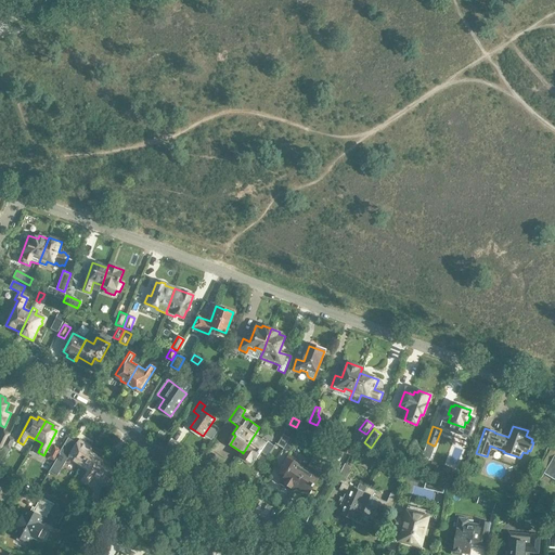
[(3,430),(0,438),(0,453),(3,448),(9,437),(10,434),(3,430)]
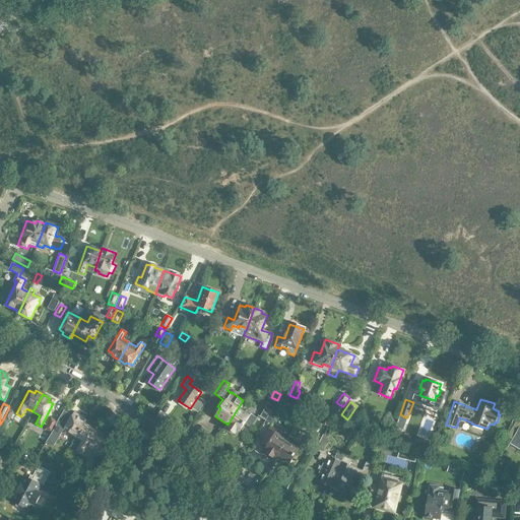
[(265,407),(260,416),(266,420),(271,411),(265,407)]
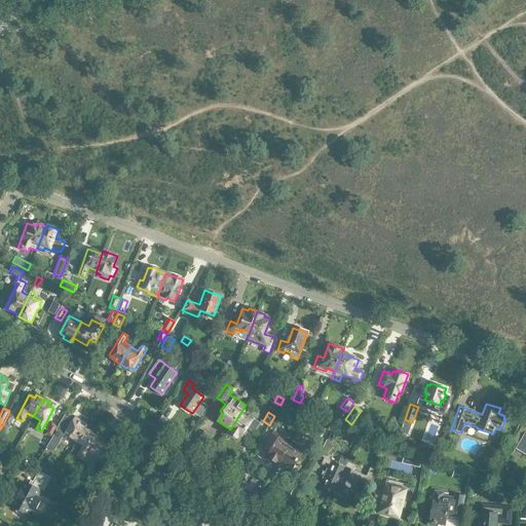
[(260,423),(249,415),(247,417),(240,413),(230,429),(229,428),(226,434),(238,442),(248,428),(254,433),(260,423)]
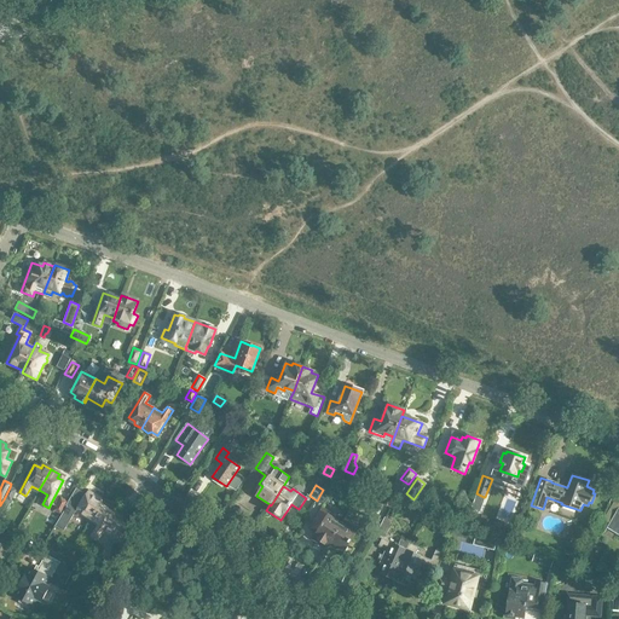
[(0,520),(0,521),(10,503),(17,490),(10,487),(4,499),(0,505),(0,520)]
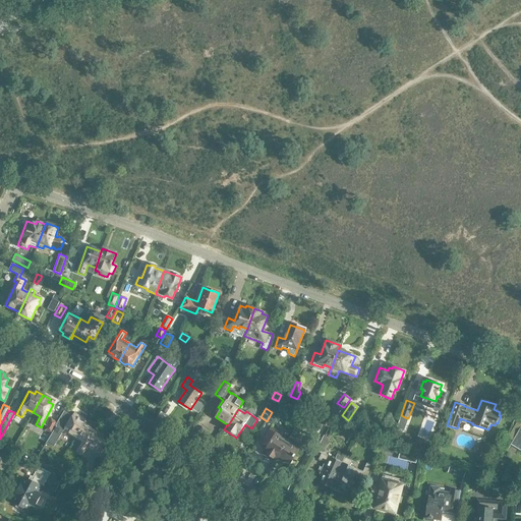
[(267,421),(273,425),(278,415),(272,412),(267,421)]
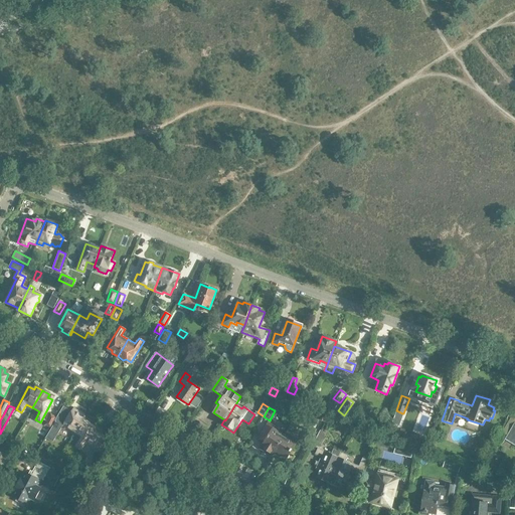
[(66,434),(68,430),(74,433),(84,416),(73,409),(63,425),(56,421),(50,432),(55,435),(58,430),(66,434)]
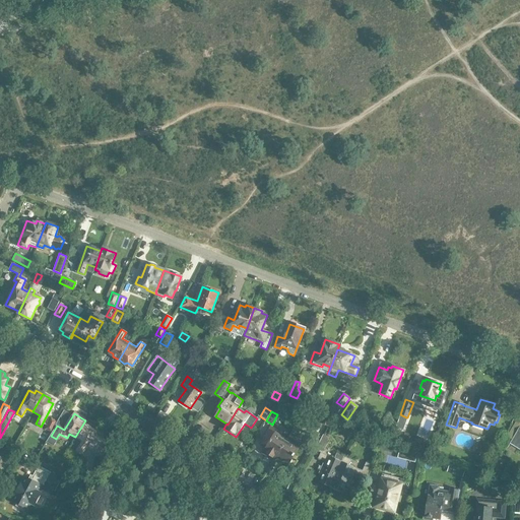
[(327,414),(321,423),(327,427),(333,418),(327,414)]
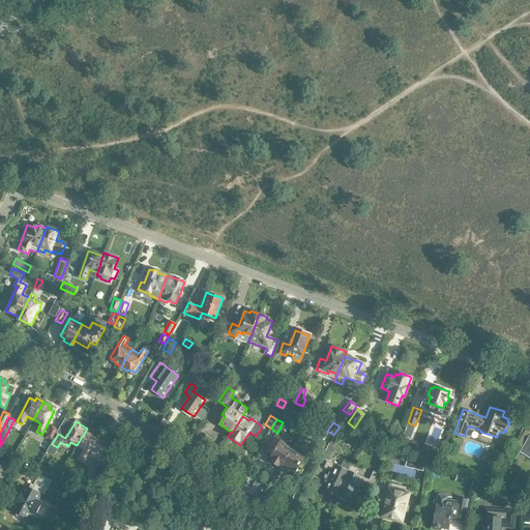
[(411,438),(415,425),(408,423),(404,435),(411,438)]
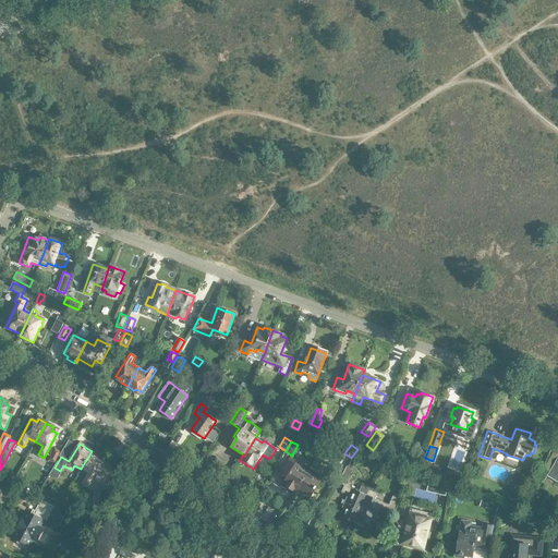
[(61,452),(55,449),(49,460),(55,464),(61,452)]
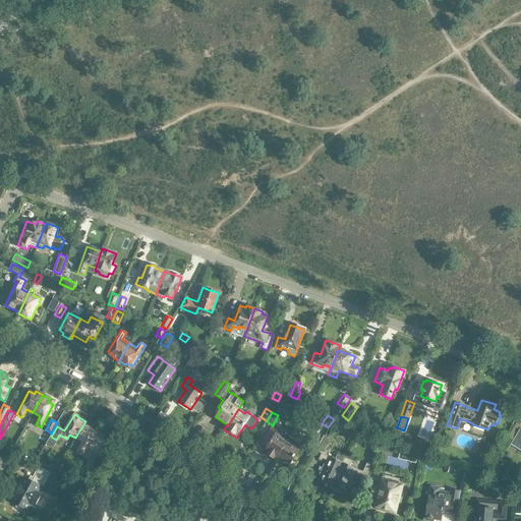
[(87,421),(85,421),(75,438),(82,443),(77,451),(82,454),(87,447),(99,454),(105,443),(94,436),(96,431),(84,424),(87,421)]
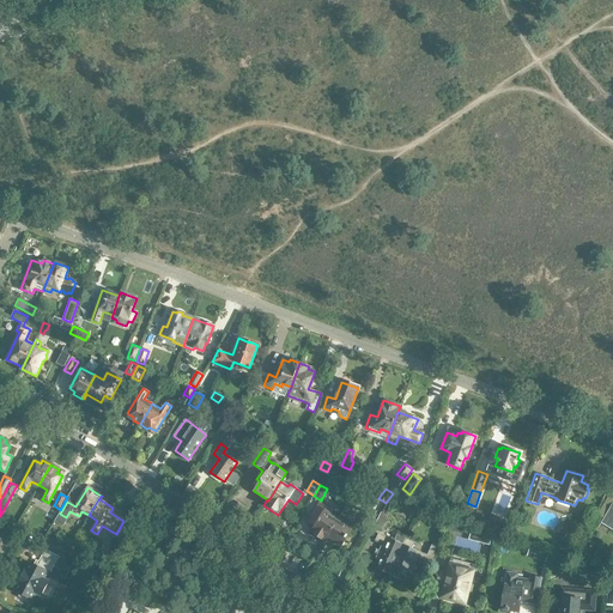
[(325,544),(327,538),(343,514),(341,514),(338,520),(331,515),(332,511),(319,503),(307,522),(315,527),(310,534),(325,544)]
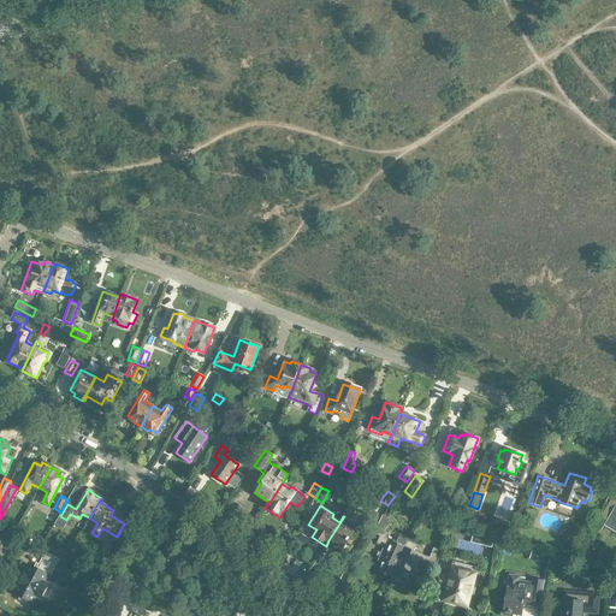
[(615,505),(604,526),(615,532),(615,505)]
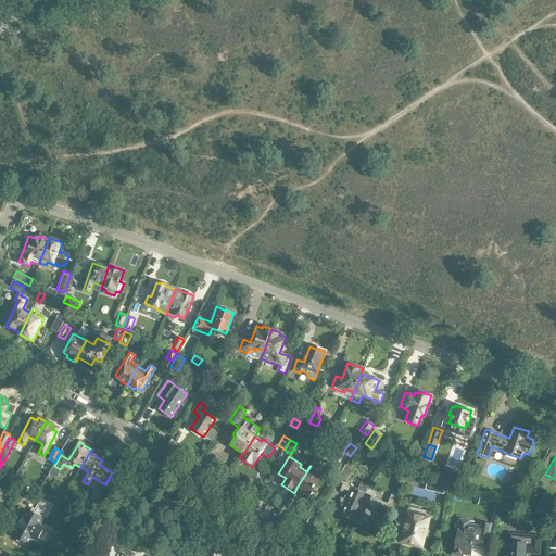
[(340,475),(338,479),(344,482),(348,478),(352,468),(345,465),(340,475)]
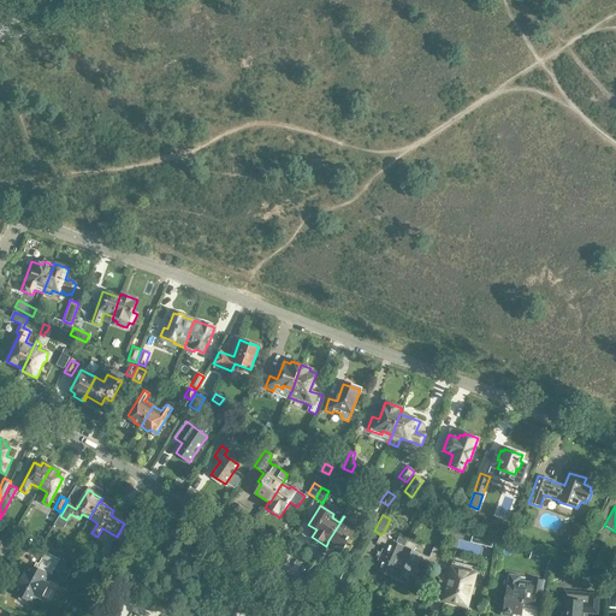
[(360,526),(344,516),(329,540),(343,549),(351,534),(354,535),(360,526)]
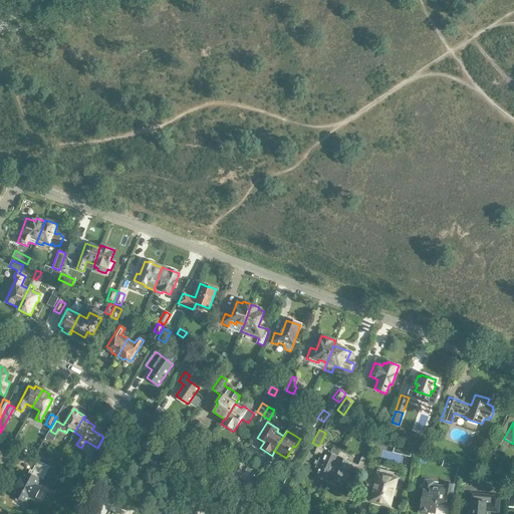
[(327,482),(340,452),(332,449),(330,454),(317,448),(314,454),(320,456),(314,469),(318,471),(315,477),(327,482)]
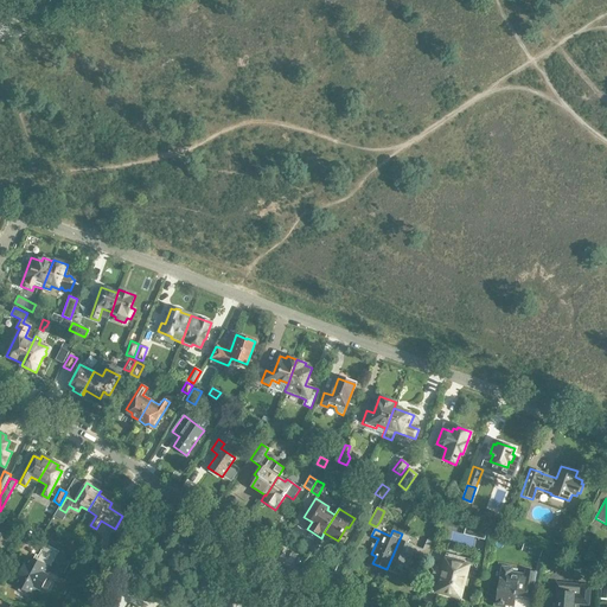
[(402,534),(387,569),(400,575),(403,568),(407,569),(414,554),(428,560),(435,543),(428,541),(425,550),(409,544),(411,538),(402,534)]
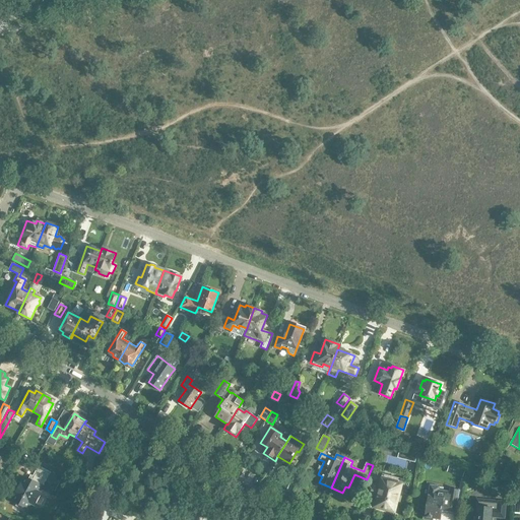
[(462,477),(465,468),(450,463),(447,472),(462,477)]
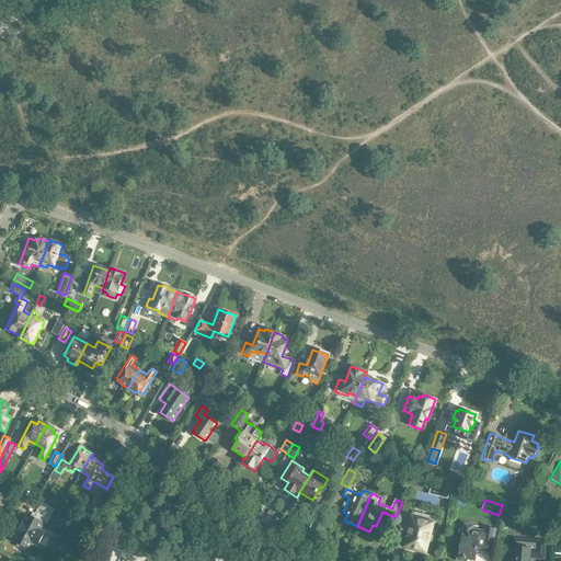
[(26,515),(13,540),(30,549),(32,545),(36,547),(43,535),(47,526),(60,533),(68,517),(42,503),(33,518),(26,515)]
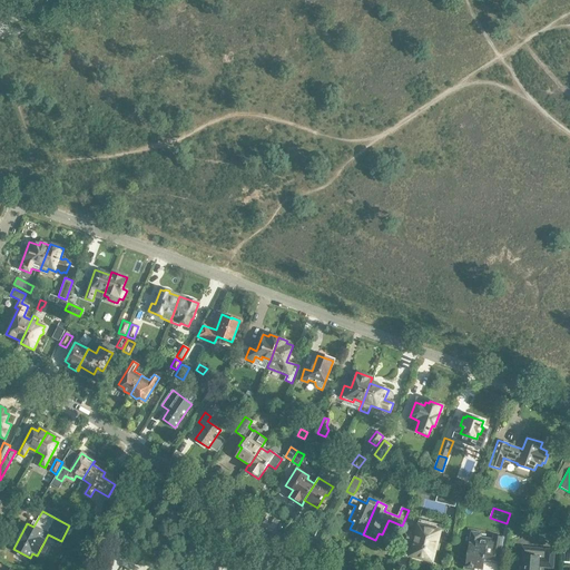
[(527,519),(518,517),(516,523),(524,526),(527,519)]
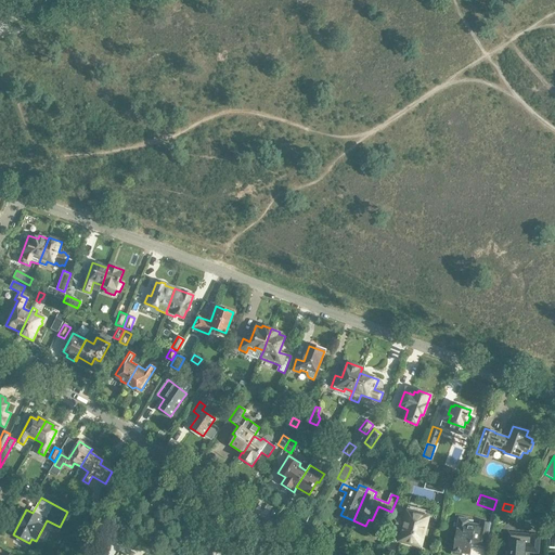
[(389,530),(401,533),(399,541),(421,546),(429,513),(408,506),(404,519),(394,516),(389,530)]
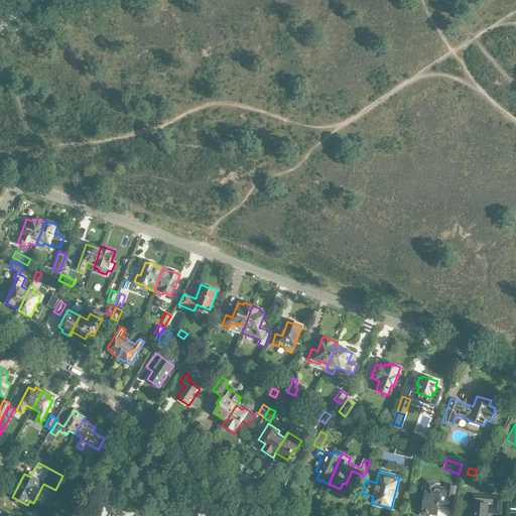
[(421,515),(428,515),(429,514),(436,515),(437,506),(450,509),(455,487),(446,486),(446,489),(434,487),(434,484),(426,482),(424,492),(421,515)]
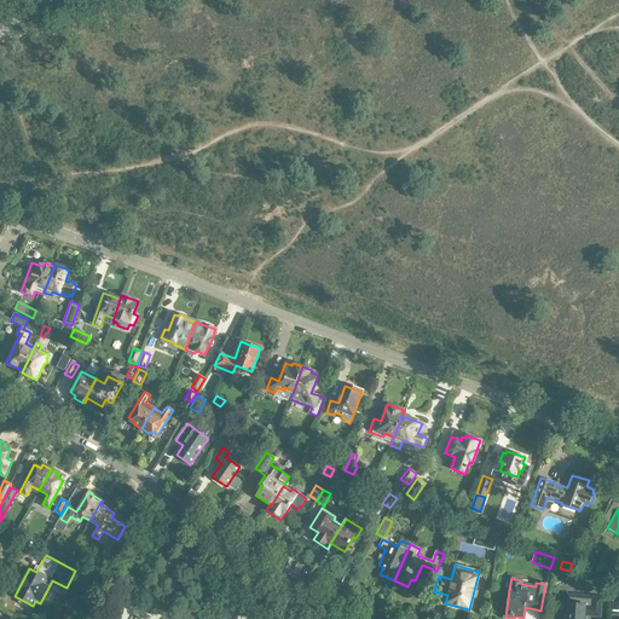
[(583,618),(584,618),(585,615),(600,617),(601,600),(595,599),(595,597),(570,595),(567,614),(566,614),(565,614),(565,615),(563,615),(563,617),(563,618),(583,618)]
